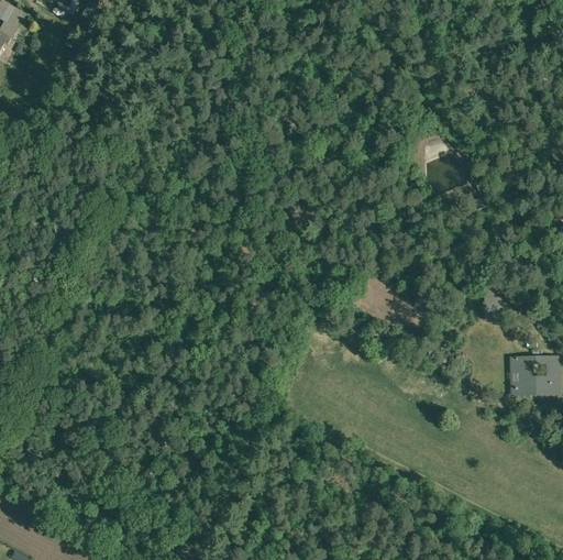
[(0,23),(0,30),(10,35),(13,37),(18,28),(13,25),(21,11),(2,0),(0,0),(0,19),(4,21),(2,24),(0,23)]
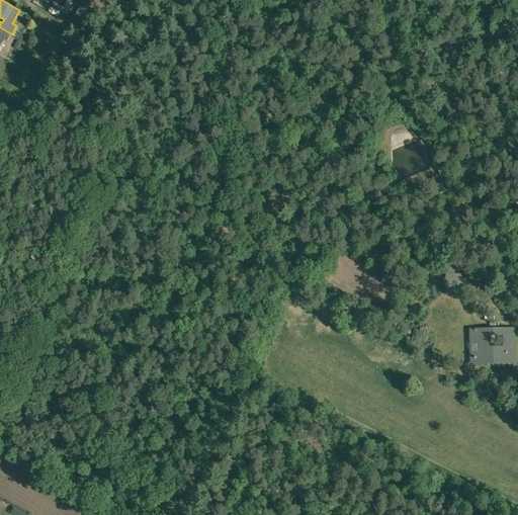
[(88,2),(83,0),(81,0),(78,5),(85,8),(88,2)]
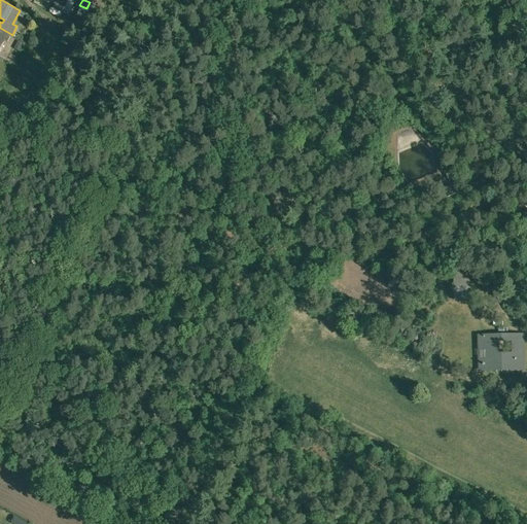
[(0,45),(4,38),(6,39),(9,33),(0,28),(0,45)]
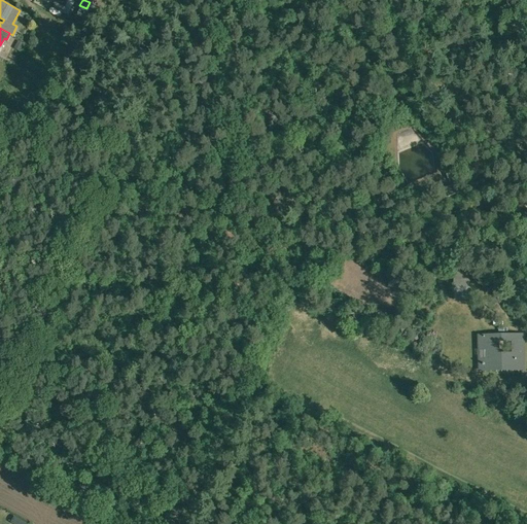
[(13,45),(20,48),(24,40),(18,37),(13,45)]
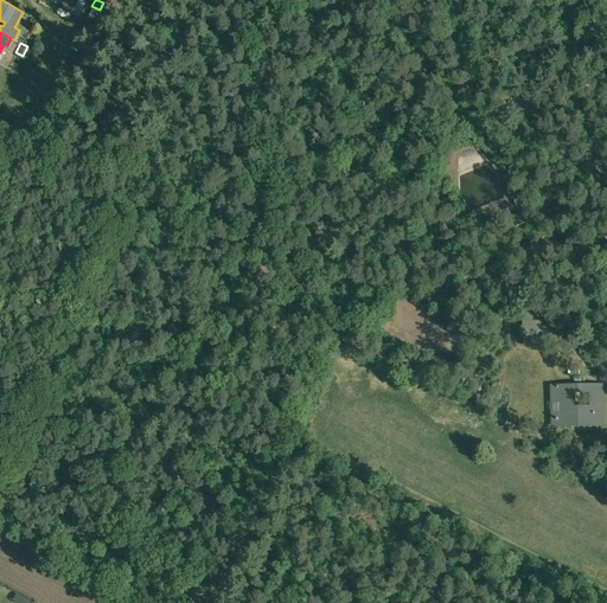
[(512,213),(517,223),(528,218),(524,209),(512,213)]
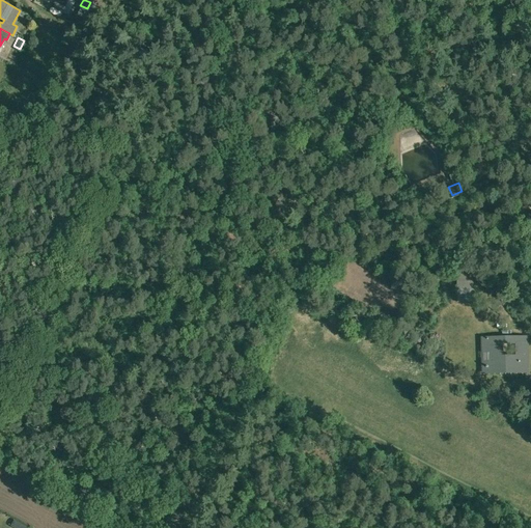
[(481,353),(487,353),(487,362),(485,362),(485,368),(500,368),(519,368),(519,370),(528,369),(527,343),(527,333),(481,334),(481,339),(481,353)]
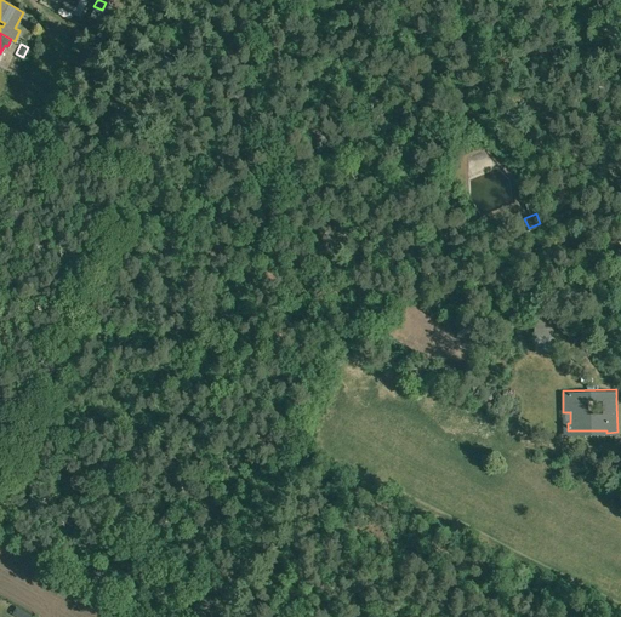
[(21,616),(29,616),(32,613),(17,605),(13,612),(21,616)]
